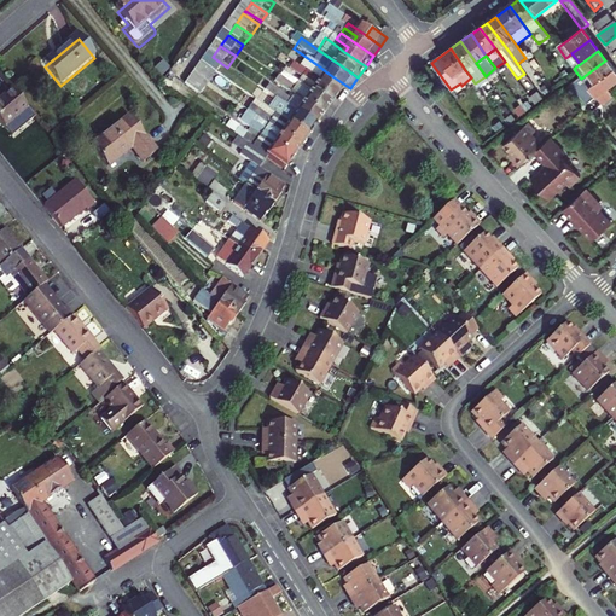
[(576,67),(569,56),(565,58),(574,69),(576,67)]
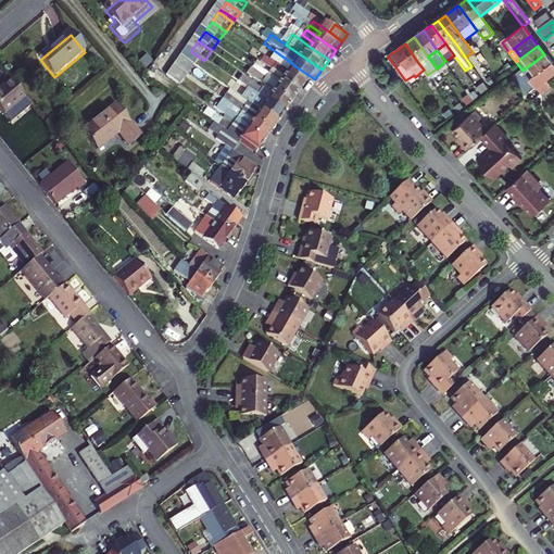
[(191,51),(185,61),(198,70),(204,61),(191,51)]
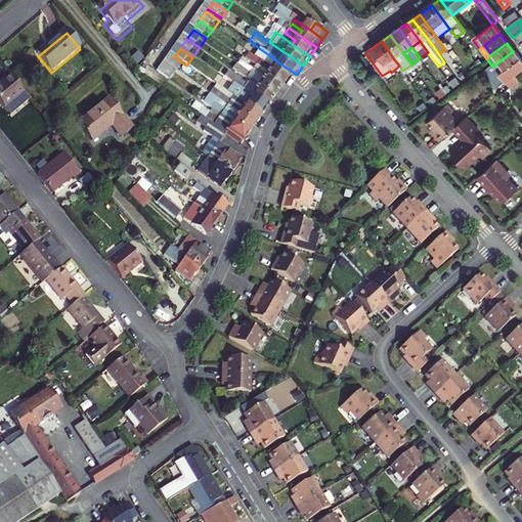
[(520,60),(513,51),(492,67),(493,67),(499,76),(520,60)]
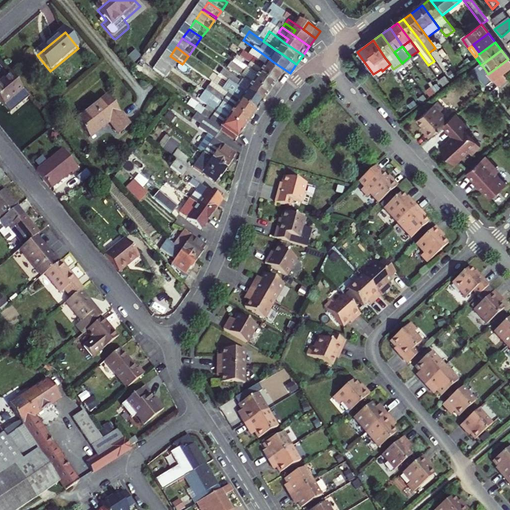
[(269,65),(266,69),(283,82),(290,73),(272,61),(263,54),(260,59),(269,65)]
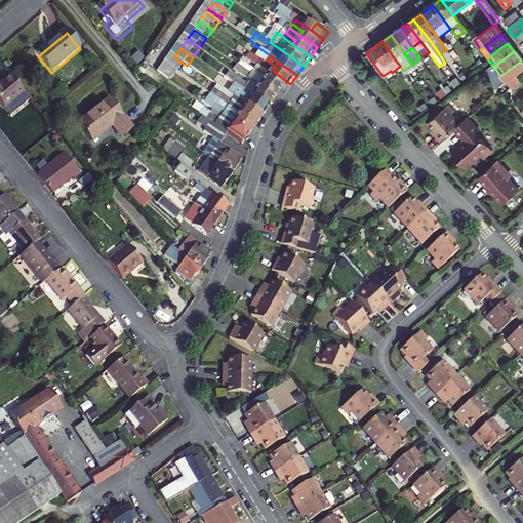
[(143,56),(136,63),(142,69),(148,63),(143,56)]
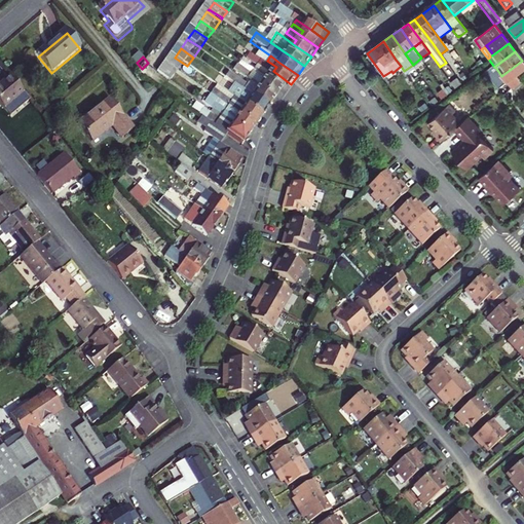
[(270,75),(267,80),(285,94),(291,84),(273,71),(264,65),(253,57),(250,61),(261,69),(270,75)]
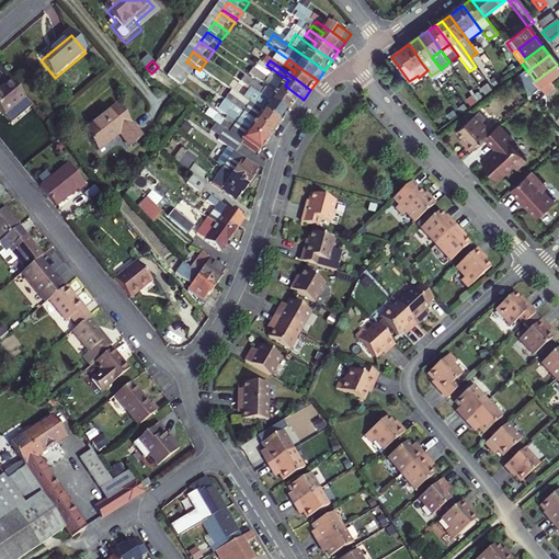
[(200,70),(186,61),(179,70),(192,80),(200,70)]
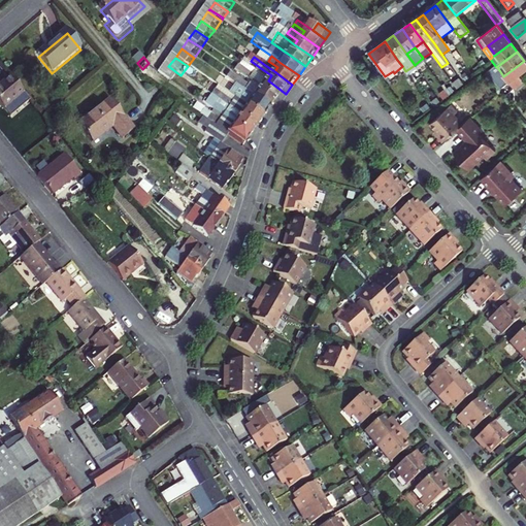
[(268,61),(265,65),(274,71),(277,67),(268,61)]
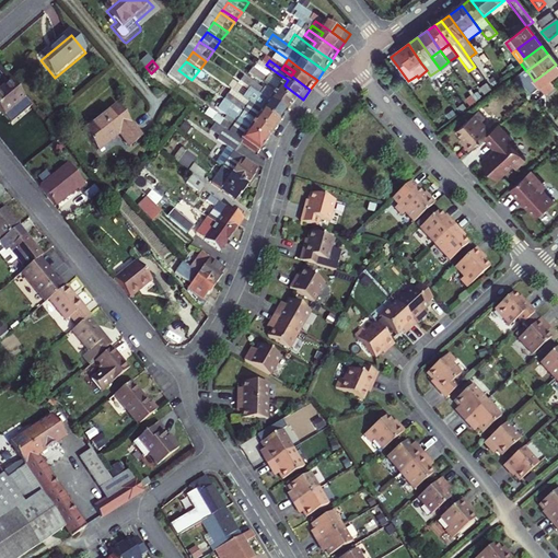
[(534,81),(541,90),(546,96),(556,90),(549,83),(557,77),(557,67),(556,65),(534,81)]
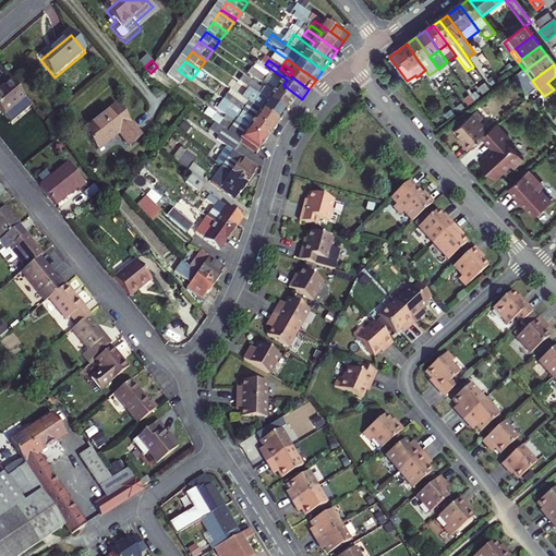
[(266,88),(276,95),(294,108),(302,99),(283,85),(273,79),(257,68),(251,77),(266,88)]
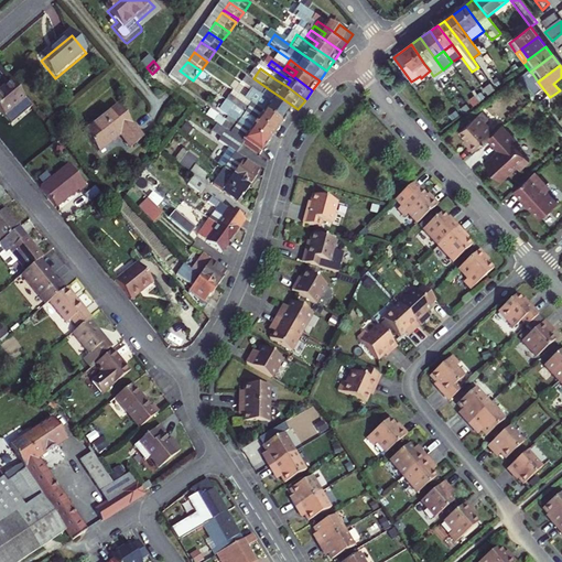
[(193,80),(180,71),(172,82),(185,90),(193,80)]
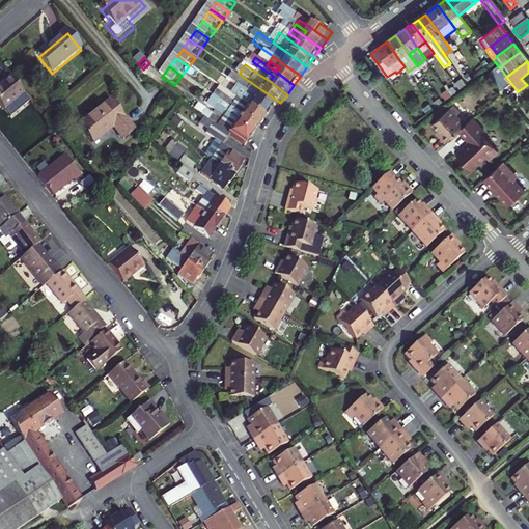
[(506,77),(500,67),(492,74),(504,91),(512,85),(506,77)]
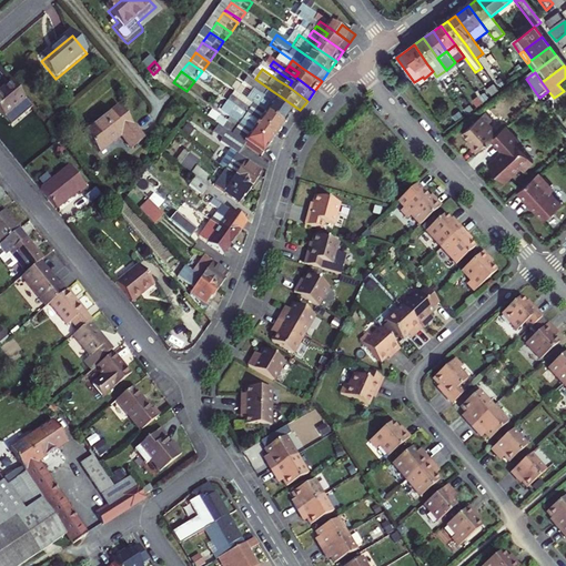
[(292,81),(282,74),(278,80),(289,87),(292,81)]
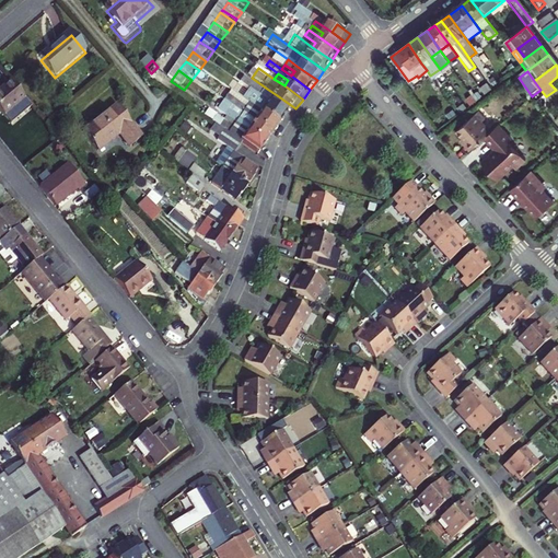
[(295,108),(277,95),(274,101),(263,93),(246,82),(243,88),(253,94),(259,99),(269,106),(289,119),(295,108)]
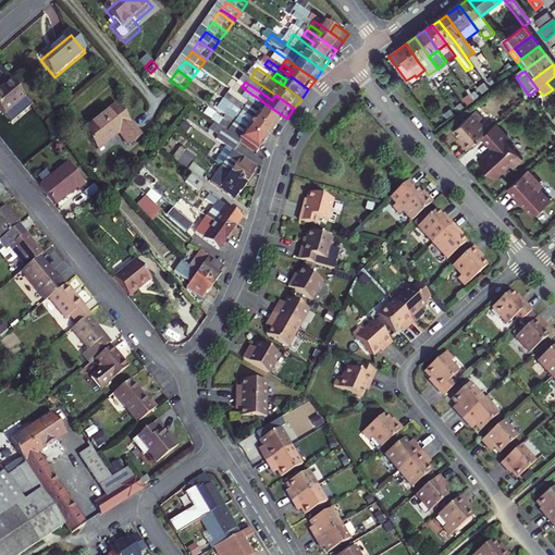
[(12,84),(0,94),(0,112),(11,125),(32,108),(12,84)]
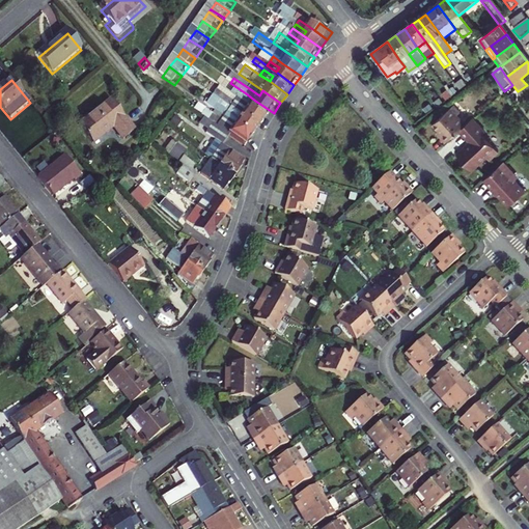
[(259,95),(262,90),(253,84),(249,88),(259,95)]
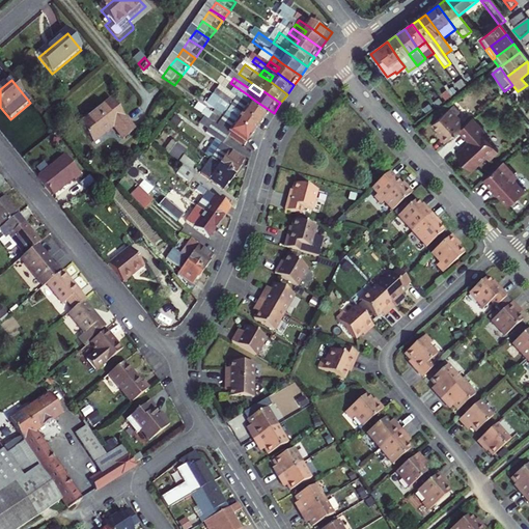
[(233,98),(240,103),(268,121),(274,113),(255,101),(246,93),(240,89),(233,98)]
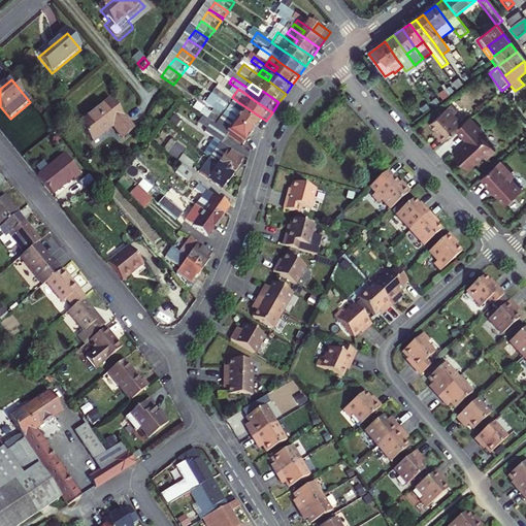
[(231,110),(241,118),(259,130),(266,121),(238,102),(232,97),(221,90),(214,99),(231,110)]
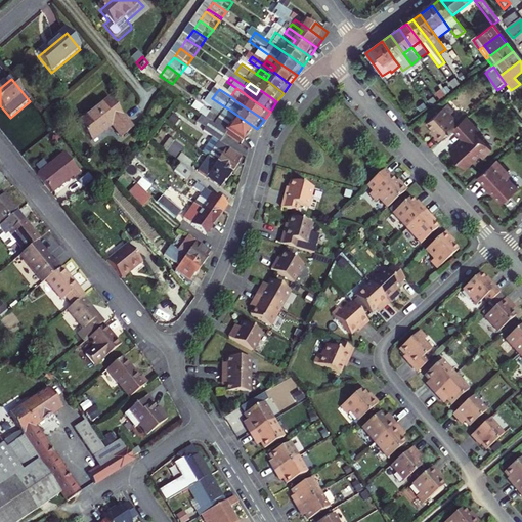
[(206,107),(223,120),(232,126),(250,138),(257,129),(240,117),(229,110),(212,98),(206,107)]
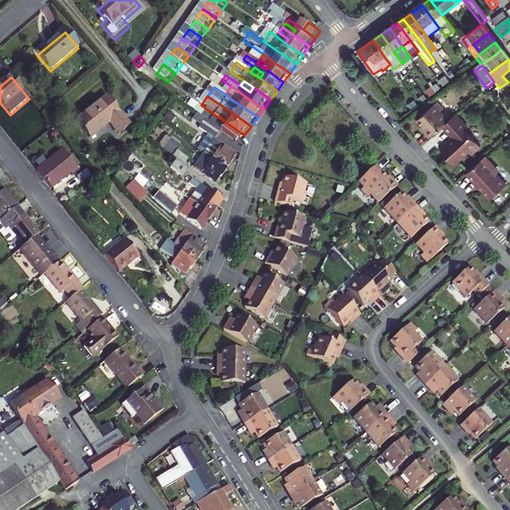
[(136,125),(112,97),(81,121),(95,139),(114,125),(123,135),(136,125)]
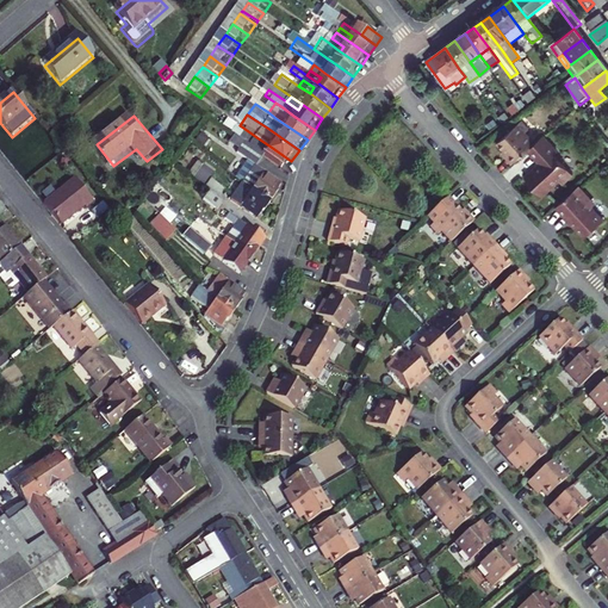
[(507,153),(514,159),(529,146),(537,138),(527,129),(529,125),(522,117),(498,138),(509,150),(507,153)]
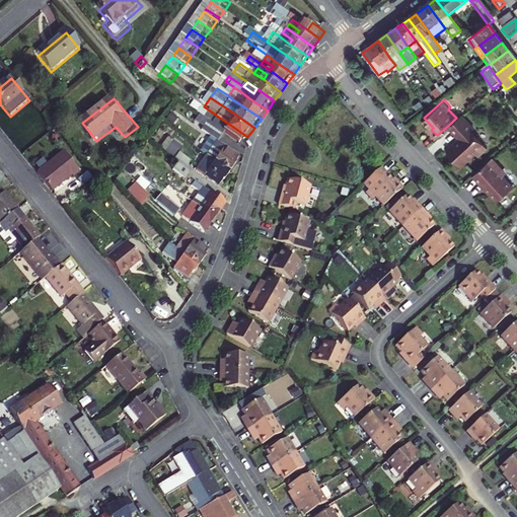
[(462,112),(450,124),(460,135),(461,137),(458,140),(456,139),(447,147),(462,163),(476,150),(479,152),(489,144),(471,126),(473,124),(462,112)]
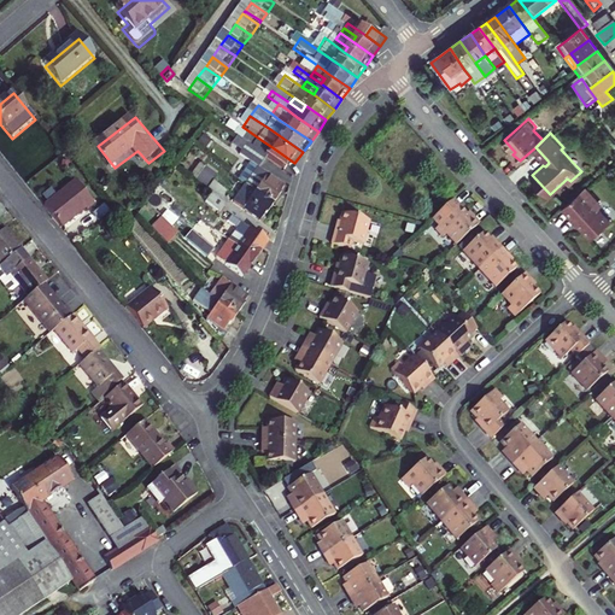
[(258,146),(270,154),(274,148),(263,141),(258,146)]
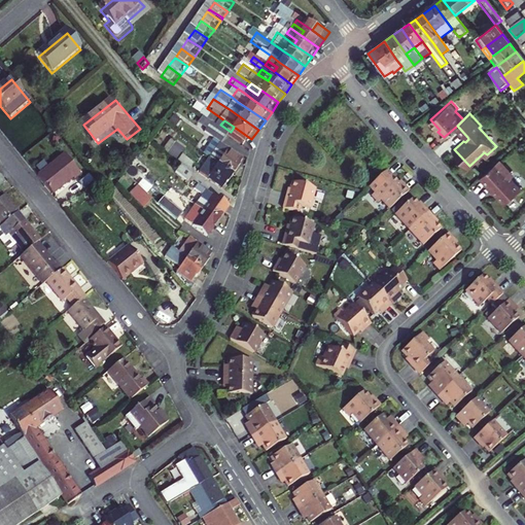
[(251,139),(234,127),(231,132),(220,125),(217,129),(232,139),(245,148),(251,139)]
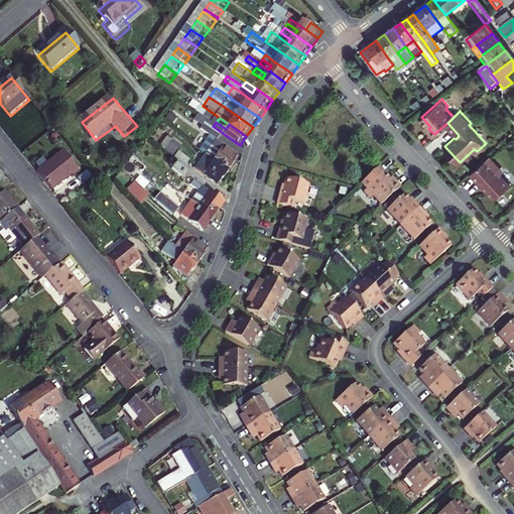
[(208,157),(231,173),(236,166),(235,166),(240,159),(220,145),(227,136),(213,126),(209,123),(202,132),(211,139),(218,143),(208,157)]
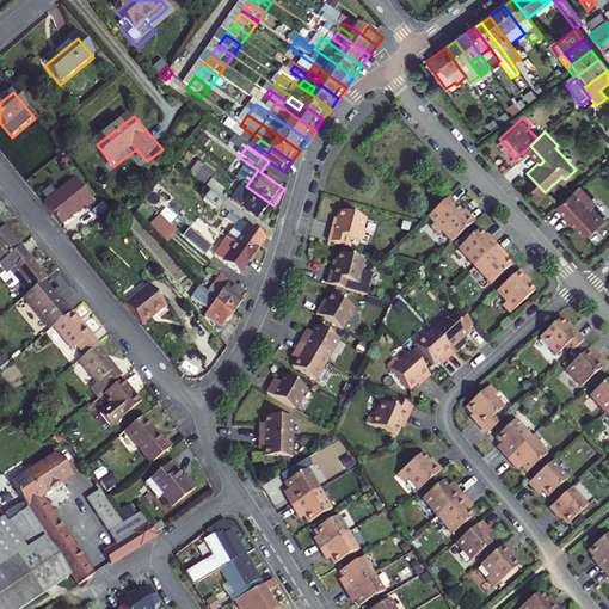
[(250,165),(239,180),(246,186),(258,170),(250,165)]
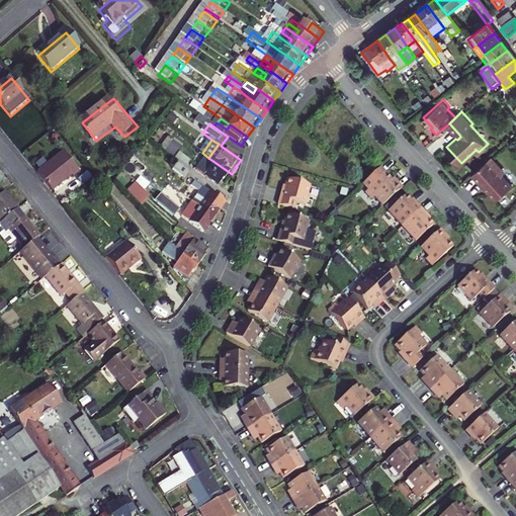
[(178,164),(185,169),(190,162),(179,154),(174,161),(178,164)]
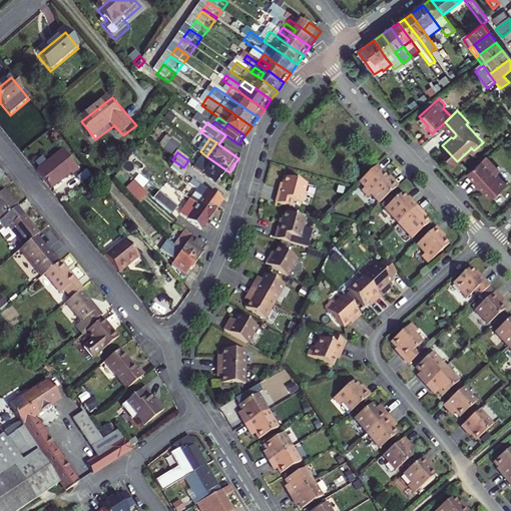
[(488,153),(469,170),(491,196),(508,182),(499,171),(499,165),(488,153)]
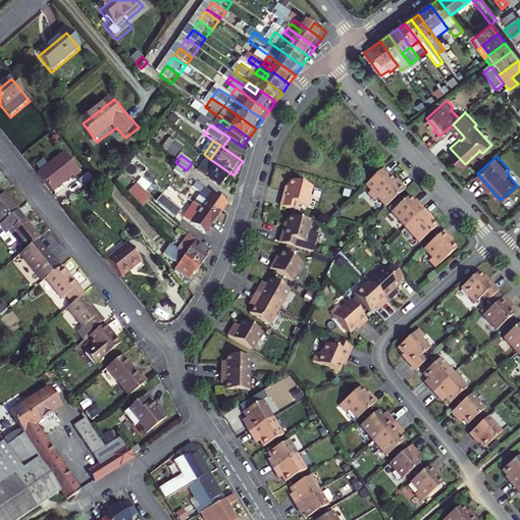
[(40,179),(53,196),(73,180),(74,183),(81,177),(66,159),(40,179)]
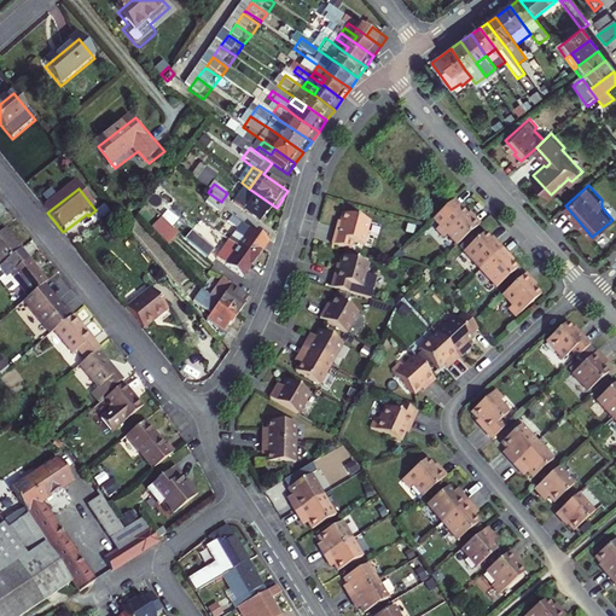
[(277,208),(249,189),(237,205),(262,225),(268,216),(269,218),(277,208)]
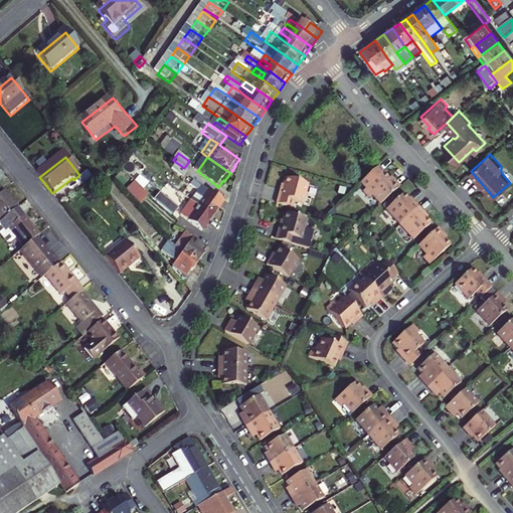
[(184,168),(177,163),(172,170),(183,178),(189,171),(184,168)]
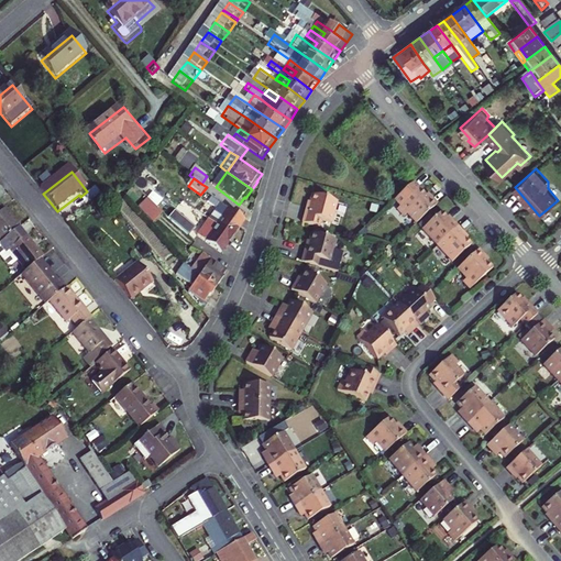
[(417,220),(438,201),(431,195),(430,197),(420,186),(398,206),(405,213),(408,210),(417,220)]
